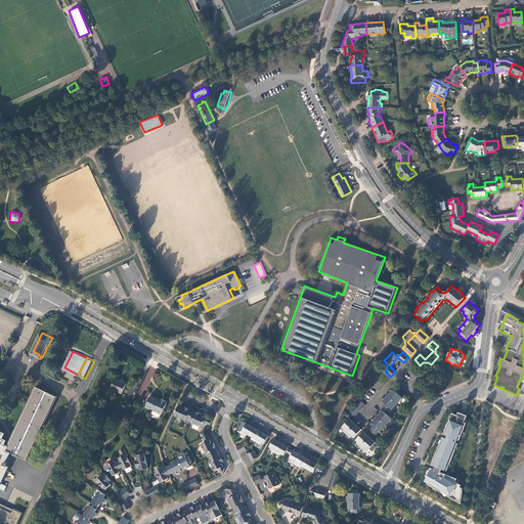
[(143,395),(155,372),(149,369),(138,392),(143,395)]
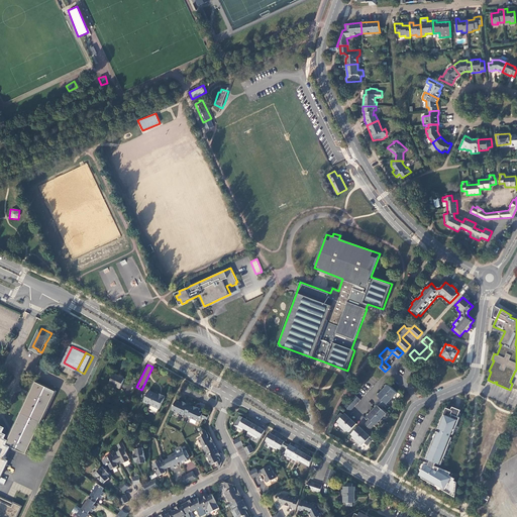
[(127,379),(116,374),(111,384),(122,389),(127,379)]
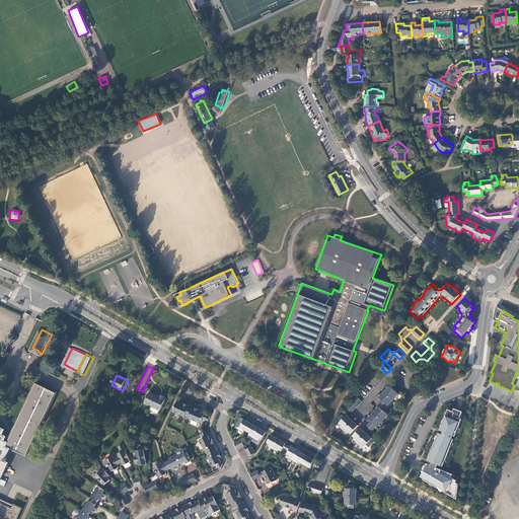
[(0,517),(3,518),(17,518),(23,508),(0,496),(0,479),(9,461),(5,459),(10,448),(28,457),(58,392),(38,382),(9,440),(0,435),(0,517)]
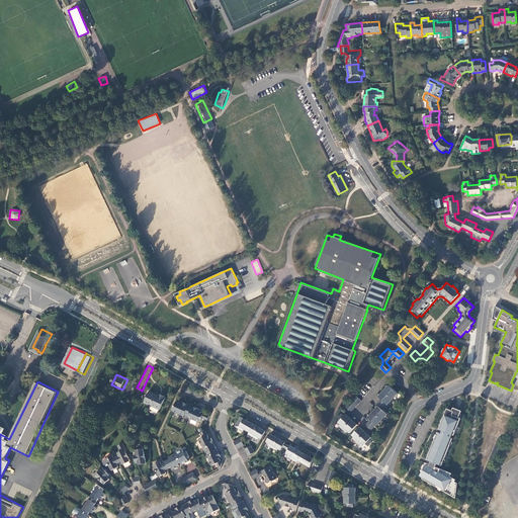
[(384,393),(393,400),(398,394),(390,386),(384,393)]
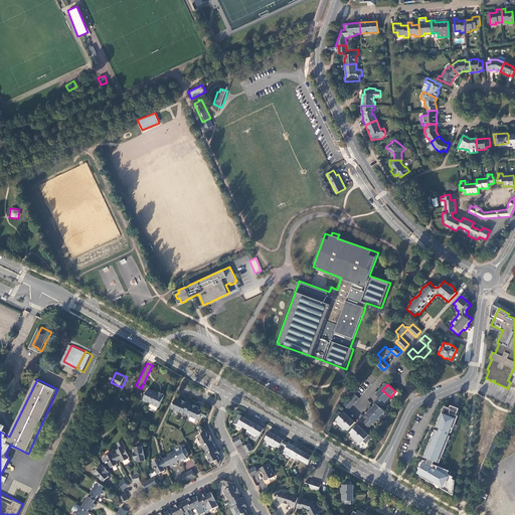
[(145,400),(162,408),(168,395),(160,391),(159,393),(150,388),(145,400)]
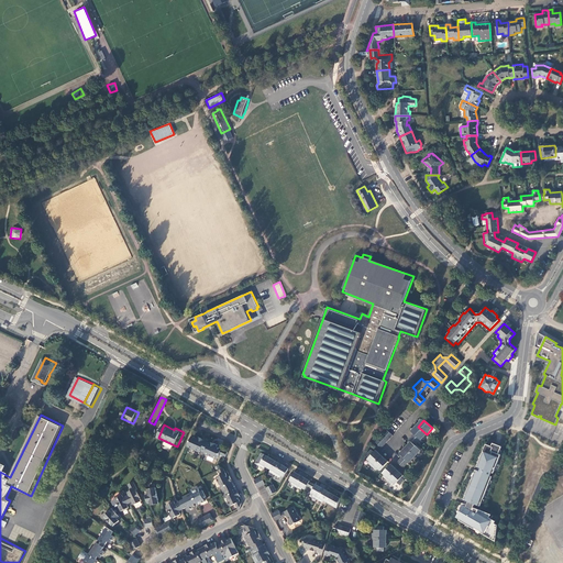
[(411,437),(418,443),(420,440),(421,440),(427,434),(418,427),(412,432),(415,434),(411,437)]
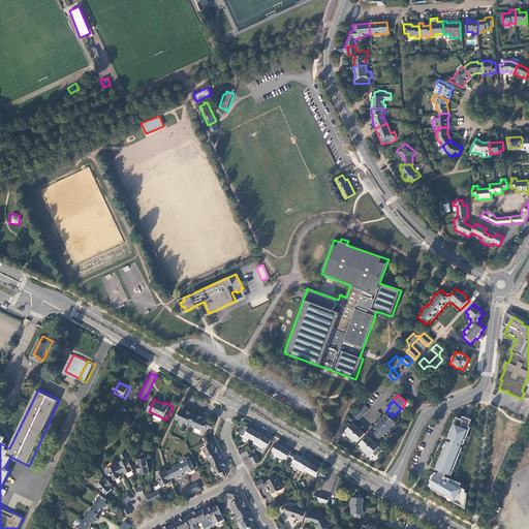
[(366,412),(369,409),(364,404),(361,407),(366,412)]
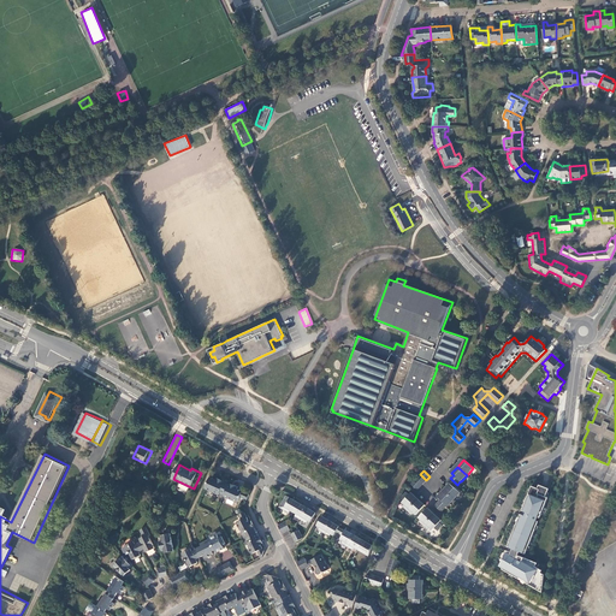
[(215,480),(209,478),(205,489),(219,496),(219,493),(224,496),(229,486),(220,483),(220,480),(217,479),(215,480)]
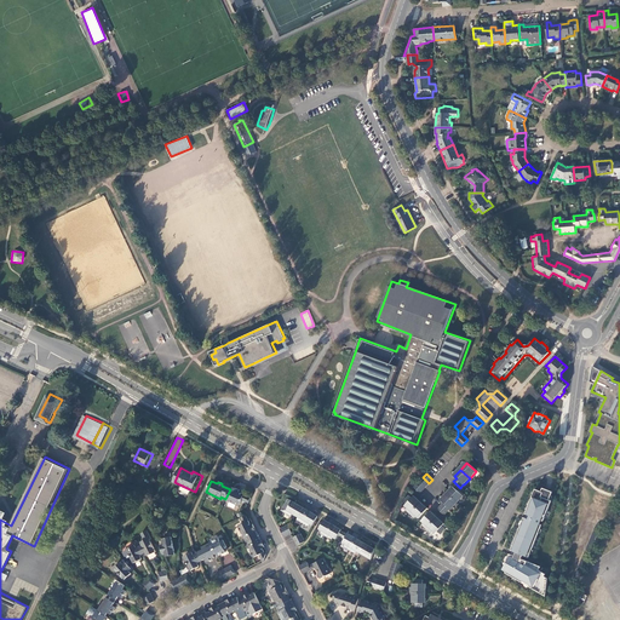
[(448,494),(458,503),(464,497),(458,491),(460,488),(453,481),(449,484),(453,487),(453,488),(448,494)]
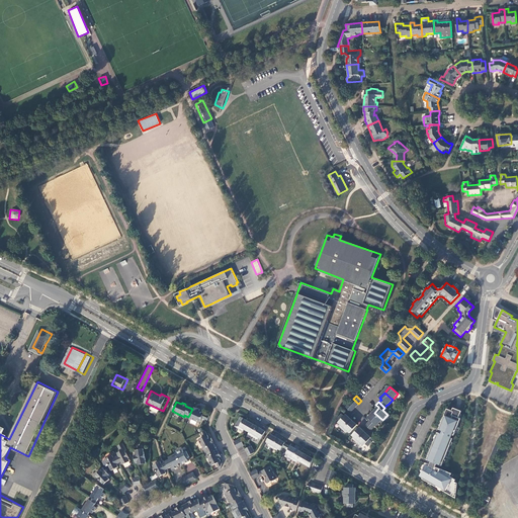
[(354,409),(348,404),(346,407),(351,413),(354,409)]
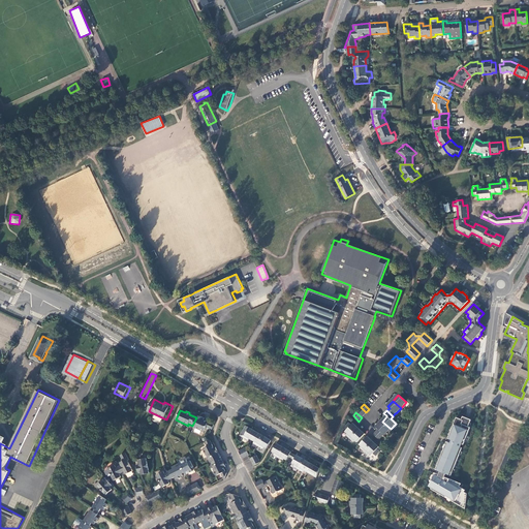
[(212,430),(214,425),(204,419),(204,418),(197,415),(196,415),(196,417),(192,426),(192,427),(205,432),(206,427),(212,430)]
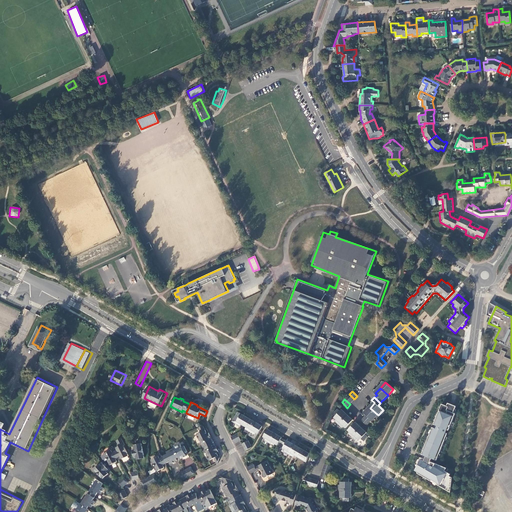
[(451,492),(452,478),(450,476),(451,474),(445,471),(447,468),(431,462),(432,459),(437,460),(447,434),(446,433),(447,430),(449,430),(456,414),(454,413),(456,406),(448,403),(447,406),(445,405),(442,404),(434,425),(436,425),(436,426),(435,428),(433,428),(422,454),(424,455),(422,458),(420,458),(418,464),(418,465),(416,470),(418,471),(417,473),(445,488),(451,492)]
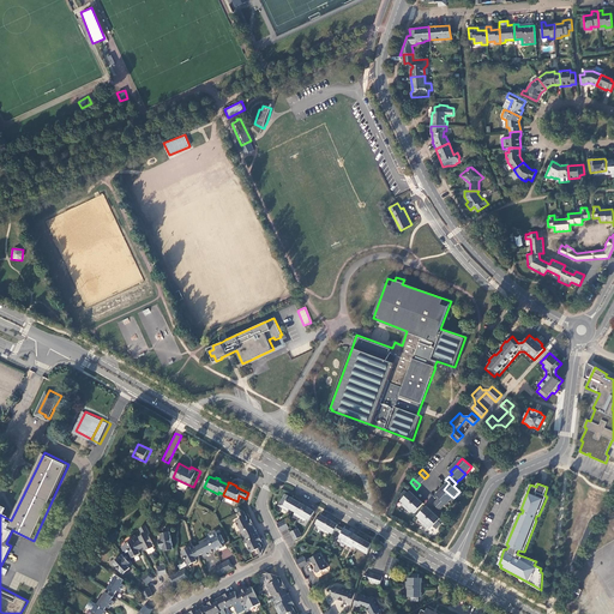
[(439,498),(437,501),(443,507),(446,504),(447,505),(453,498),(444,489),(438,495),(439,498)]
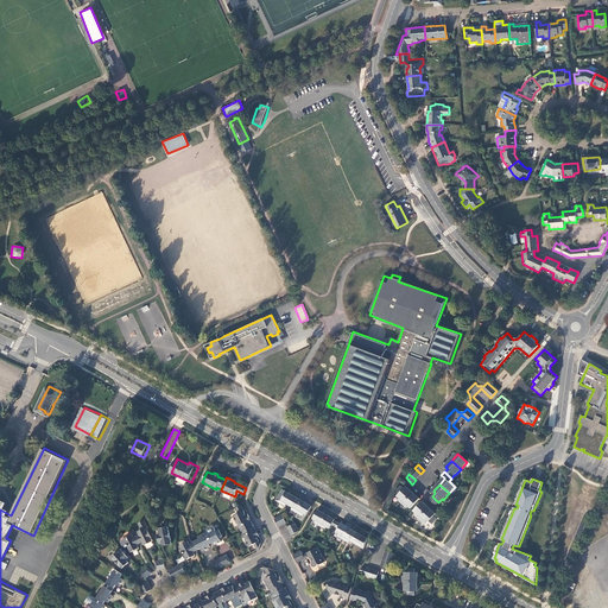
[(398,500),(403,504),(412,494),(409,491),(410,489),(406,486),(404,488),(401,486),(397,491),(399,493),(397,495),(399,498),(398,500)]
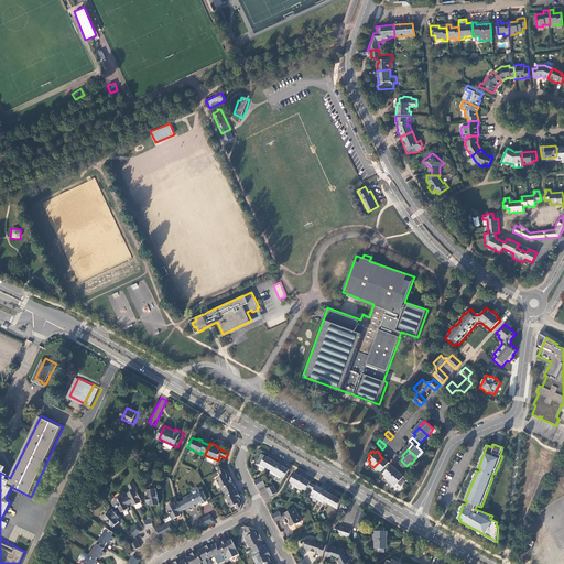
[(269,469),(273,461),(262,454),(256,464),(266,469),(267,467),(269,469)]
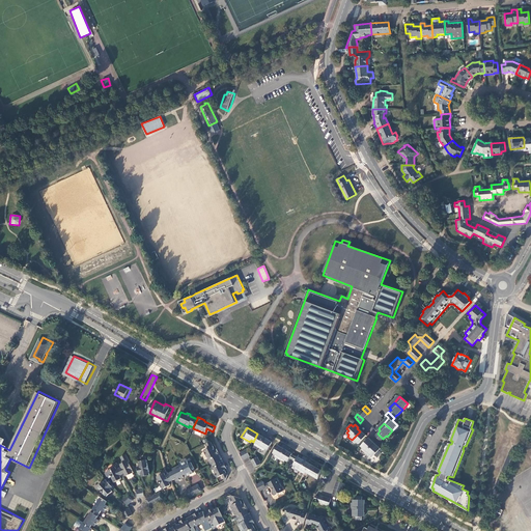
[(359,444),(366,436),(363,432),(362,434),(360,431),(352,440),(355,444),(357,442),(359,444)]
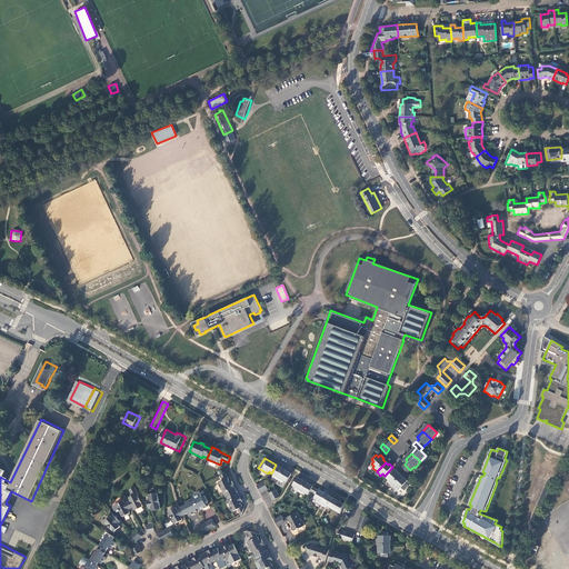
[(280,467),(276,465),(271,473),(273,475),(272,477),(278,480),(286,467),(281,465),(280,467)]
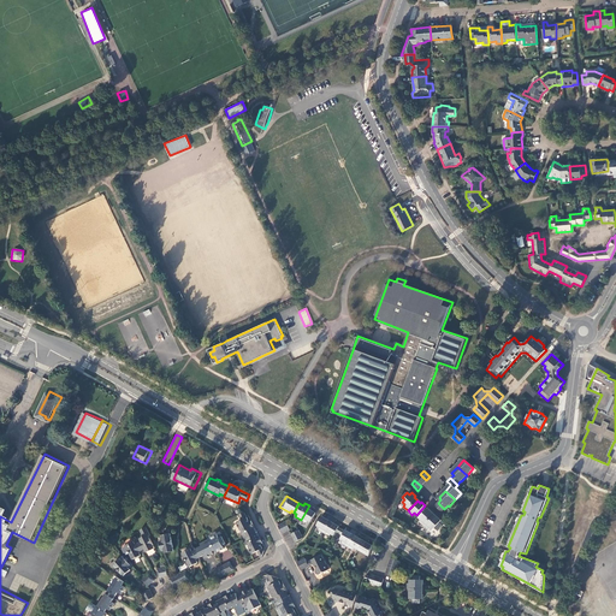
[(313,508),(309,505),(301,520),(307,522),(308,520),(311,522),(318,510),(313,508)]
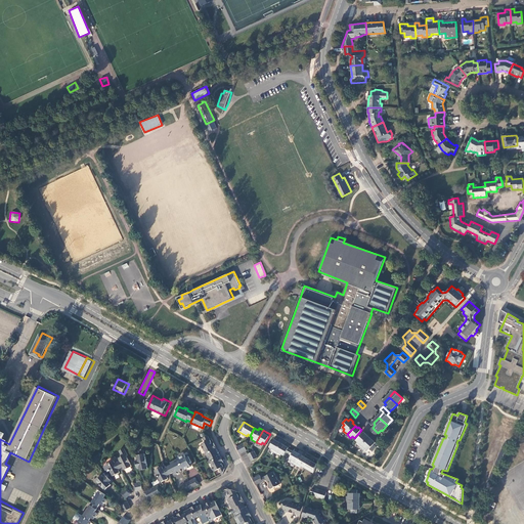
[(367,435),(363,432),(356,440),(358,442),(357,444),(360,447),(368,438),(366,436),(367,435)]
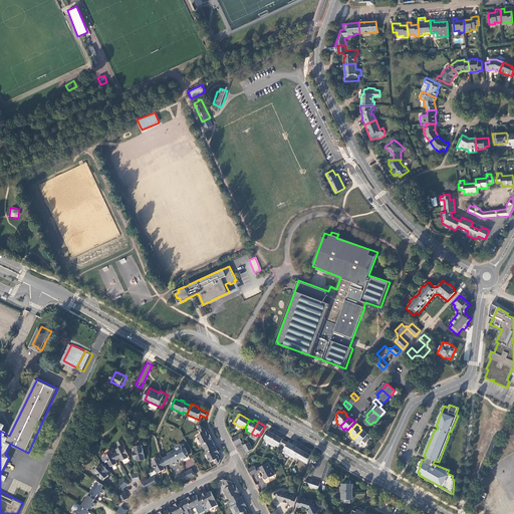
[(204,450),(205,449),(213,445),(211,442),(213,441),(210,435),(208,436),(204,428),(199,430),(202,435),(198,437),(204,450)]
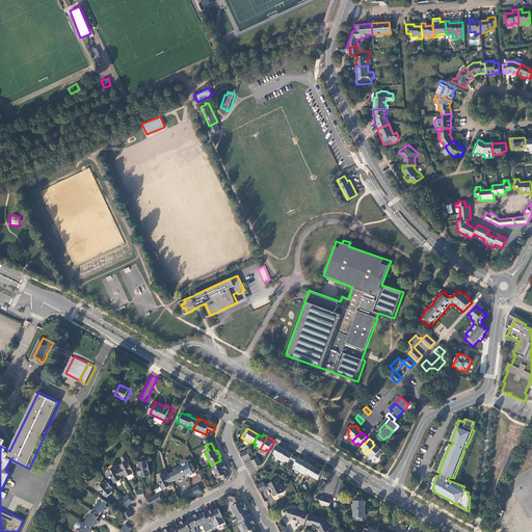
[(280,444),(273,454),(276,455),(275,457),(280,460),(287,448),(284,446),(283,447),(282,449),(281,448),(282,446),(280,444)]
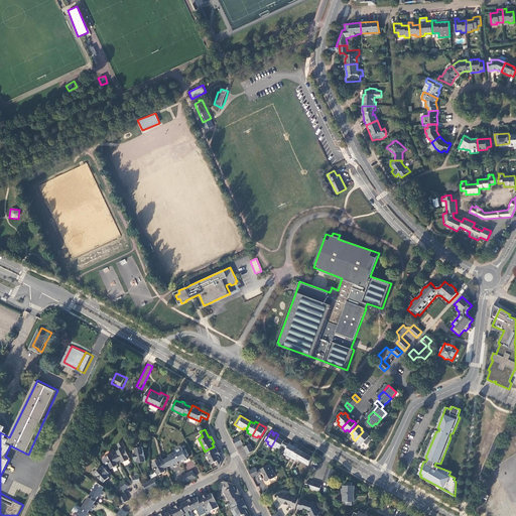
[(363,431),(355,440),(359,443),(361,442),(363,444),(364,442),(367,444),(370,440),(368,438),(370,436),(367,433),(366,434),(363,431)]
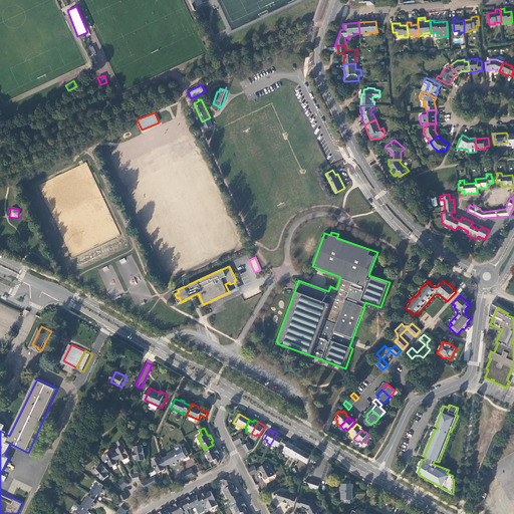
[(277,433),(270,445),(275,448),(276,446),(279,447),(280,445),(283,441),(283,440),(279,438),(280,435),(281,435),(277,433)]
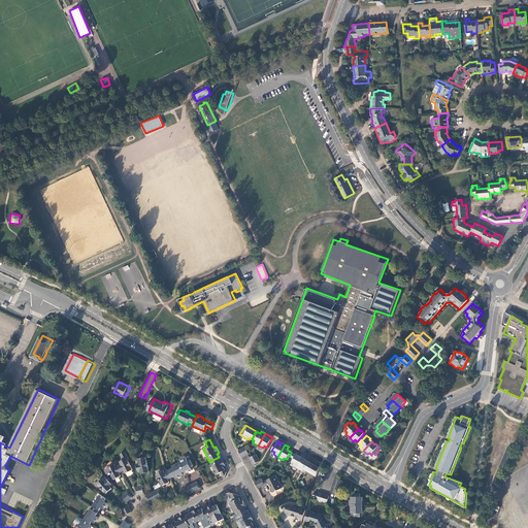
[(123,460),(118,463),(122,472),(124,471),(126,473),(133,470),(127,460),(129,459),(126,452),(121,455),(123,460)]
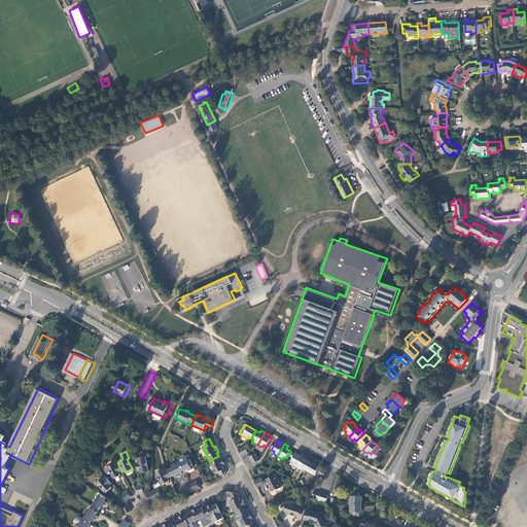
[(292,464),(297,467),(304,455),(301,454),(300,456),(295,454),(294,455),(292,459),(291,461),(293,462),(292,464)]
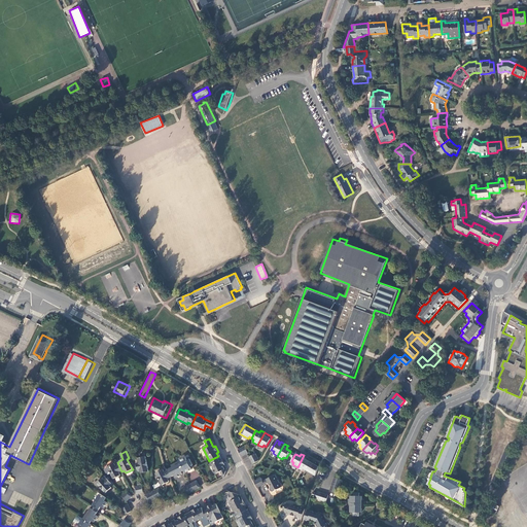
[(308,460),(307,460),(308,458),(308,457),(304,455),(297,467),(302,470),(304,468),(306,469),(312,460),(309,458),(308,460)]
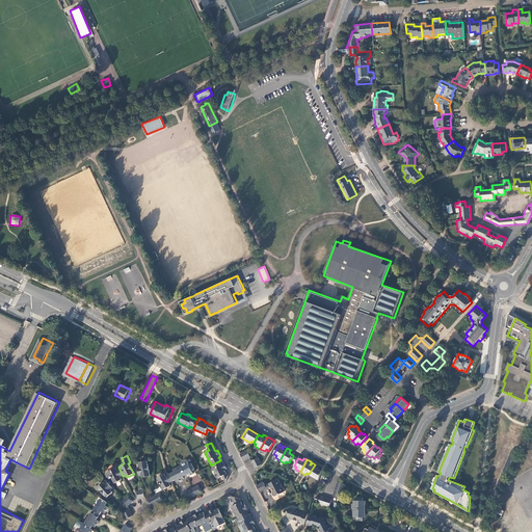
[(222,476),(224,481),(225,483),(227,480),(228,476),(225,471),(227,470),(223,463),(222,464),(220,460),(212,464),(214,469),(213,469),(218,479),(222,476)]
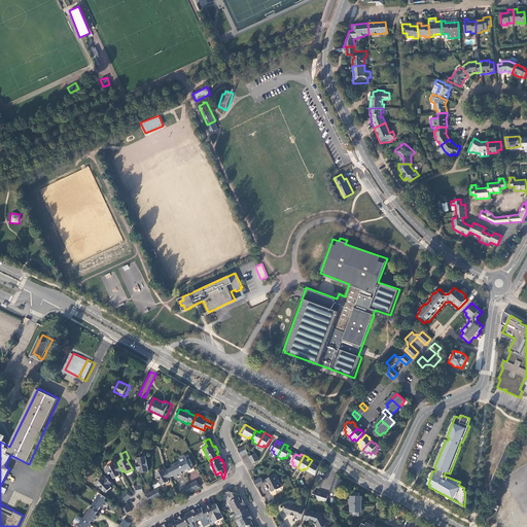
[(138,459),(136,460),(138,470),(140,470),(141,473),(148,471),(145,457),(138,458),(138,459)]
